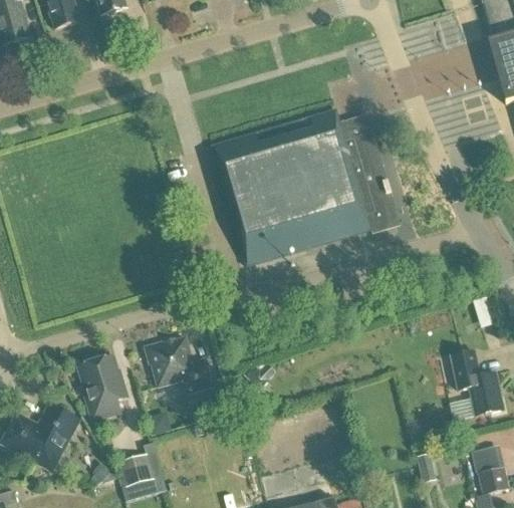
[(0,0),(0,37),(2,44),(31,36),(20,0),(0,0)]
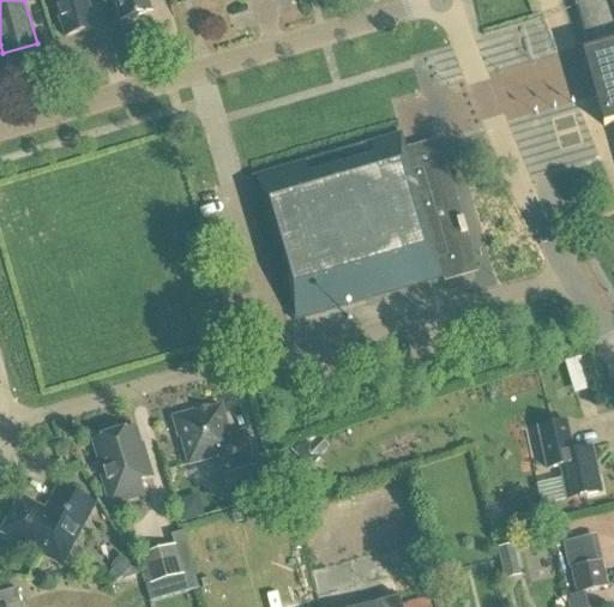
[(50,0),(52,2),(56,1),(66,34),(96,25),(89,0),(50,0)]
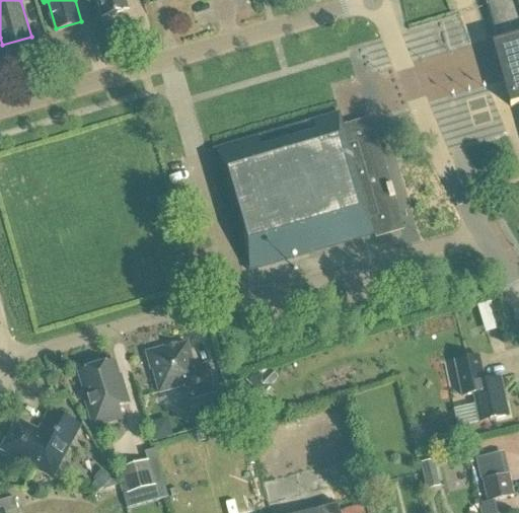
[(98,0),(102,15),(129,8),(126,0),(98,0)]
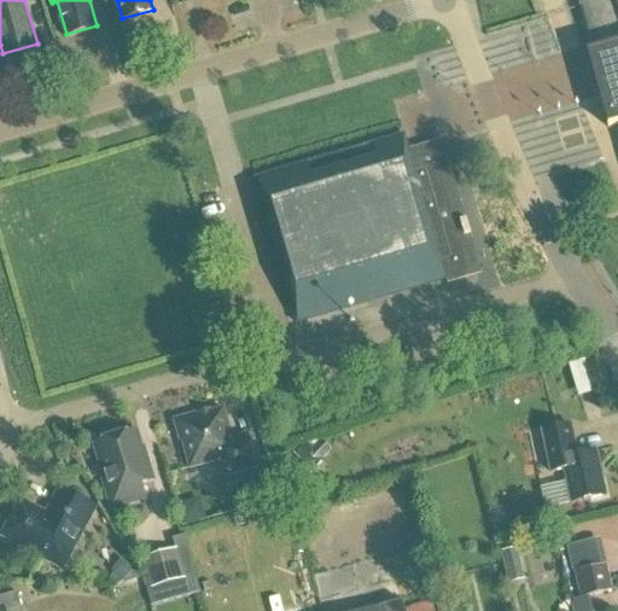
[(577,0),(586,34),(588,40),(601,36),(605,48),(617,45),(617,0),(577,0)]
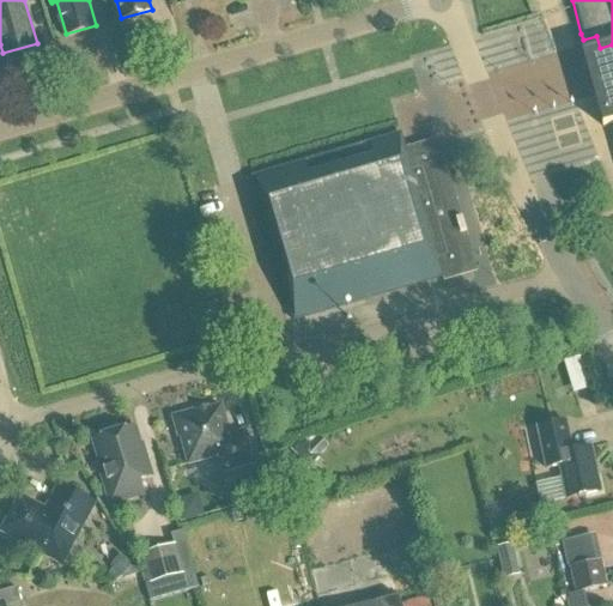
[(610,86),(589,92),(596,123),(605,121),(612,119),(612,44),(600,48),(610,86)]
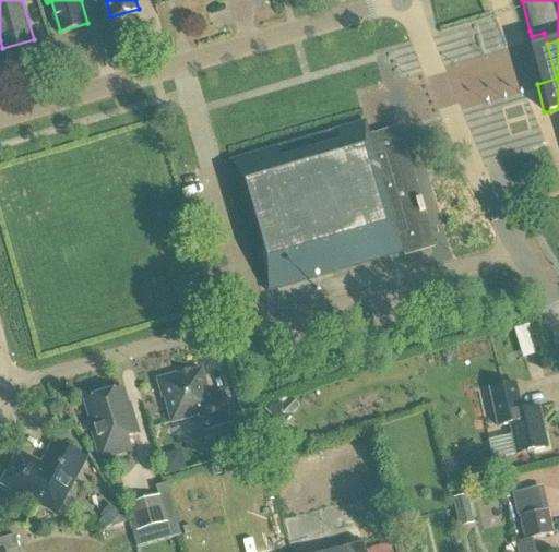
[(371,135),(366,117),(337,126),(343,143),(284,160),(278,143),(230,157),(236,176),(244,174),(271,267),(263,270),(269,288),(431,241),(413,179),(397,127),(371,135)]
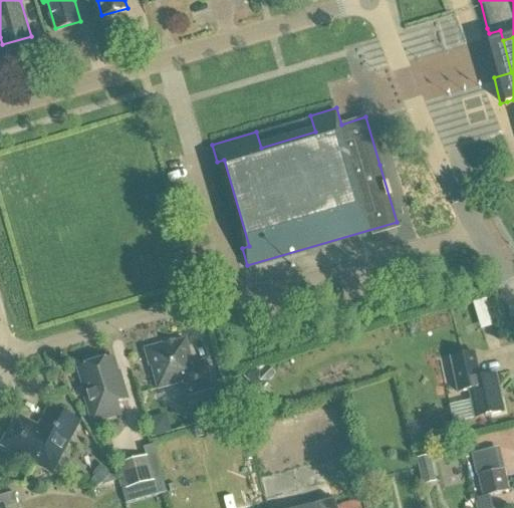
[(485,291),(471,294),(478,322),(492,318),(485,291)]
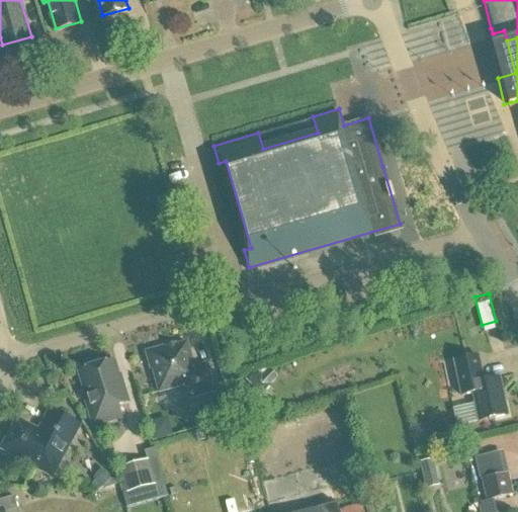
[(188,397),(196,395),(216,389),(208,361),(194,365),(187,340),(163,347),(163,345),(146,350),(151,366),(153,366),(159,391),(184,384),(188,397)]
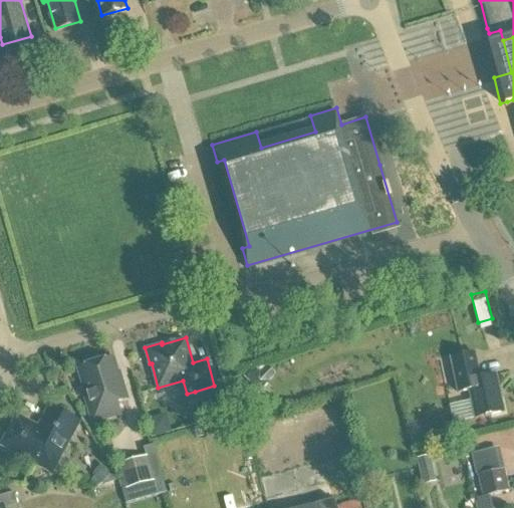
[(459,390),(469,387),(475,415),(504,409),(496,371),(480,374),(475,349),(451,354),(459,390)]
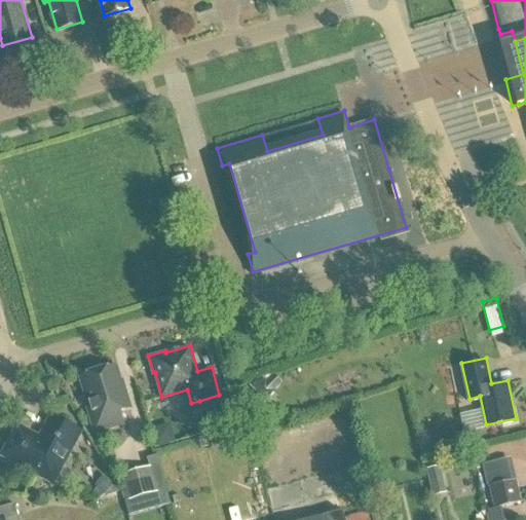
[(109,366),(106,364),(99,366),(97,370),(82,374),(95,416),(90,417),(95,431),(120,423),(116,411),(130,407),(125,390),(121,391),(114,365),(109,366)]
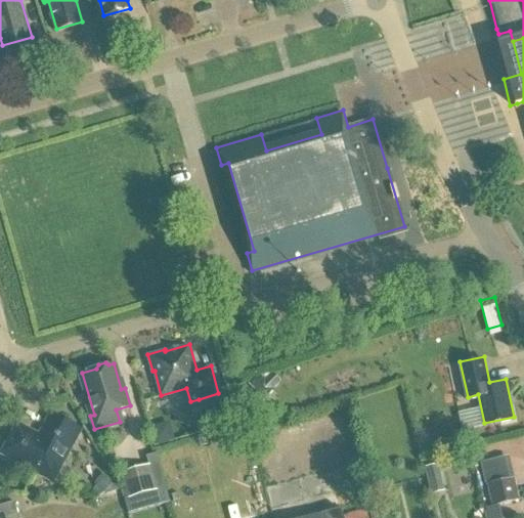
[(253,384),(264,395),(281,378),(269,367),(253,384)]
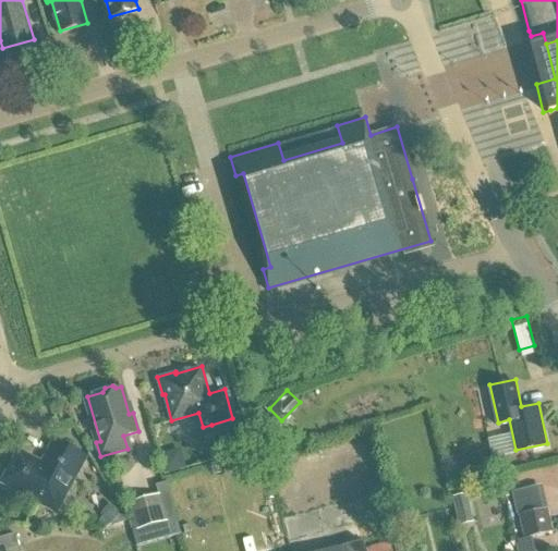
[(241,423),(220,429),(226,448),(246,442),(241,423)]
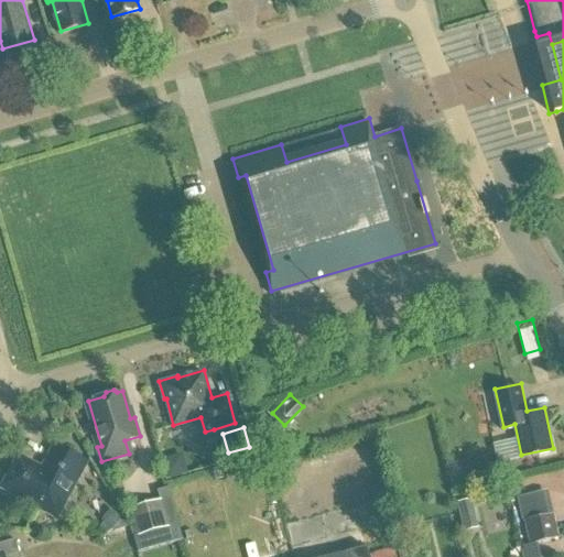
[(86,461),(55,444),(42,468),(19,455),(2,485),(56,515),(86,461)]
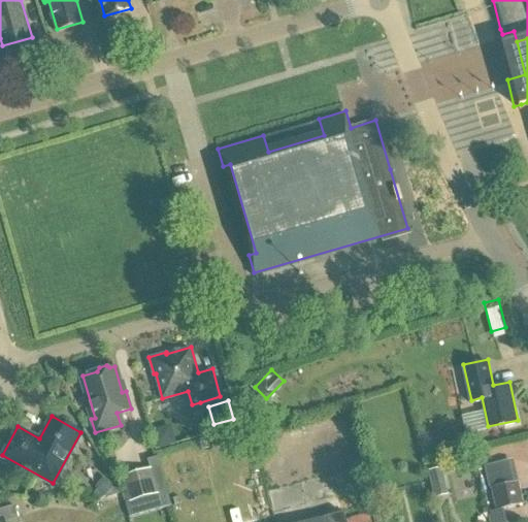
[(151,467),(122,476),(129,501),(158,494),(161,506),(171,502),(158,454),(147,457),(151,467)]
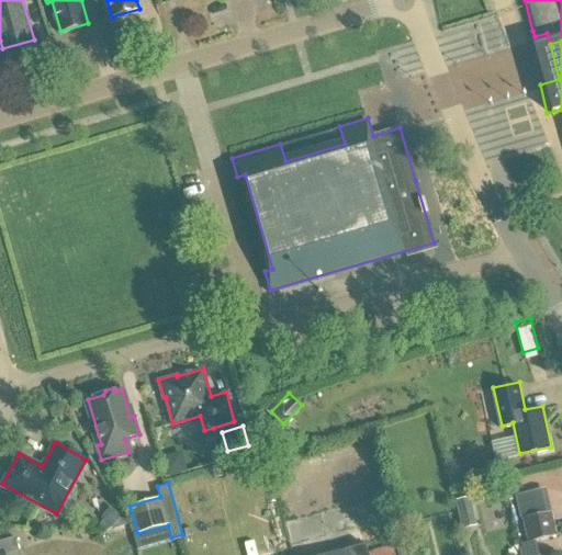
[(470,493),(456,496),(462,525),(476,522),(470,493)]
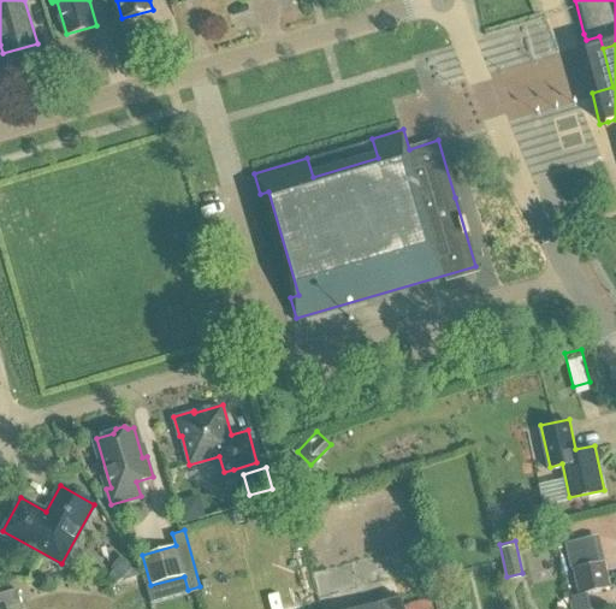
[(142,571),(122,553),(111,563),(124,575),(142,571)]
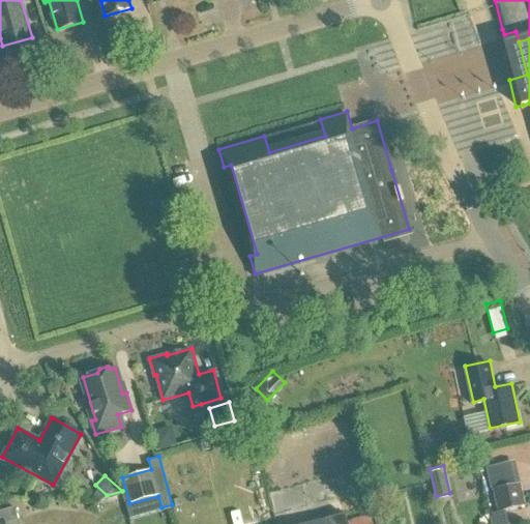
[(517,481),(493,487),(498,510),(505,507),(526,502),(521,479),(517,481)]
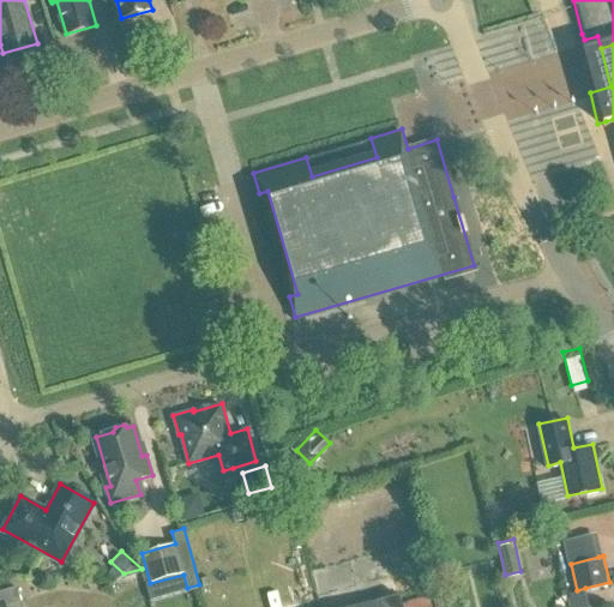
[(23,606),(17,586),(0,590),(0,606),(23,606)]
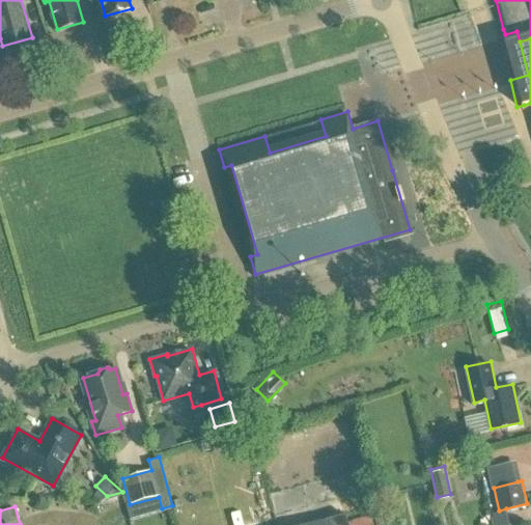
[(499,510),(493,513),(495,524),(510,524),(506,508),(499,510)]
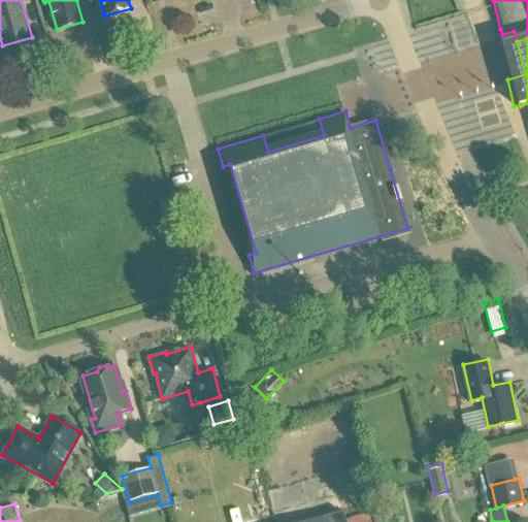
[(347,521),(344,510),(298,521),(347,521)]
